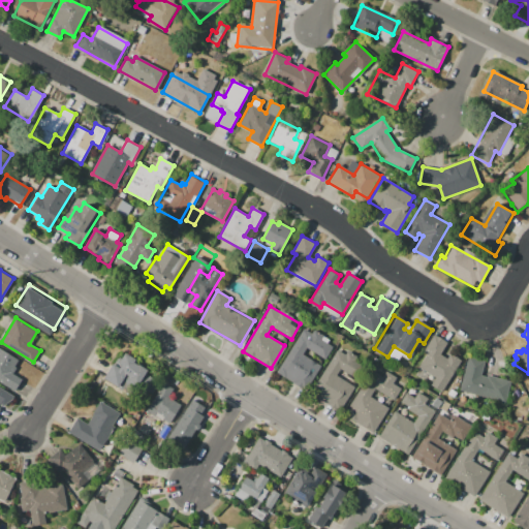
[(302,330),(310,334),(312,330),(321,335),(319,339),(332,346),(324,358),(307,347),(303,354),(318,364),(305,386),(278,371),(302,330)]
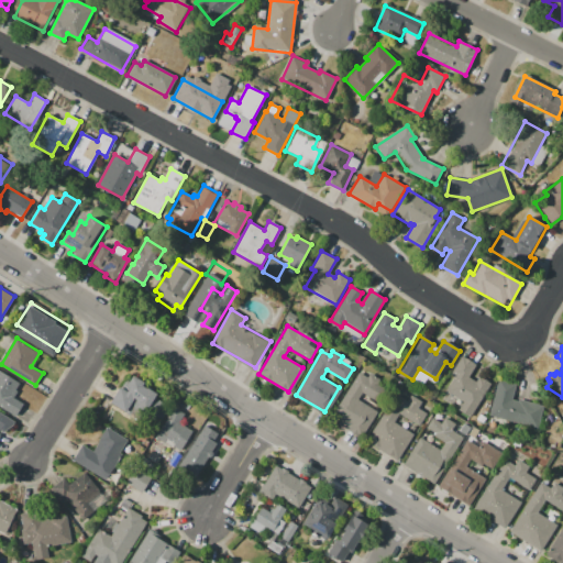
[(462,356),(476,365),(468,378),(476,383),(479,377),(490,385),(471,417),(459,410),(464,403),(445,390),(456,374),(452,372),(462,356)]
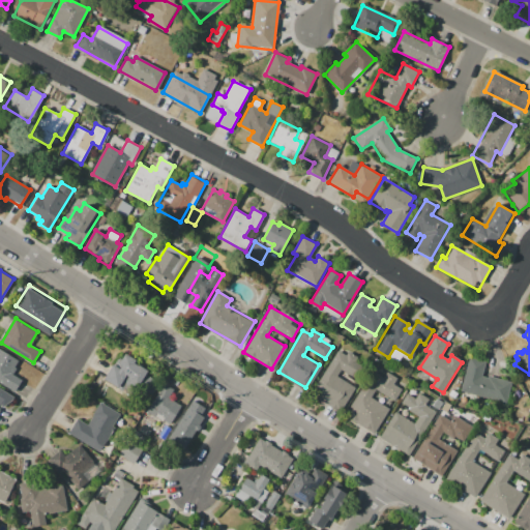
[(0,348),(22,361),(13,376),(20,379),(12,389),(0,381),(0,348)]
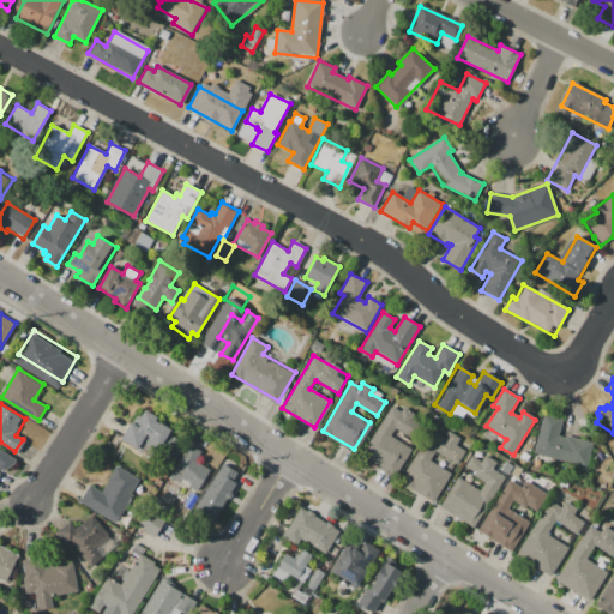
[(391,407),(399,411),(402,407),(411,413),(409,417),(422,425),(414,439),(395,427),(390,437),(411,449),(401,467),(395,464),(390,473),(362,456),(391,407)]
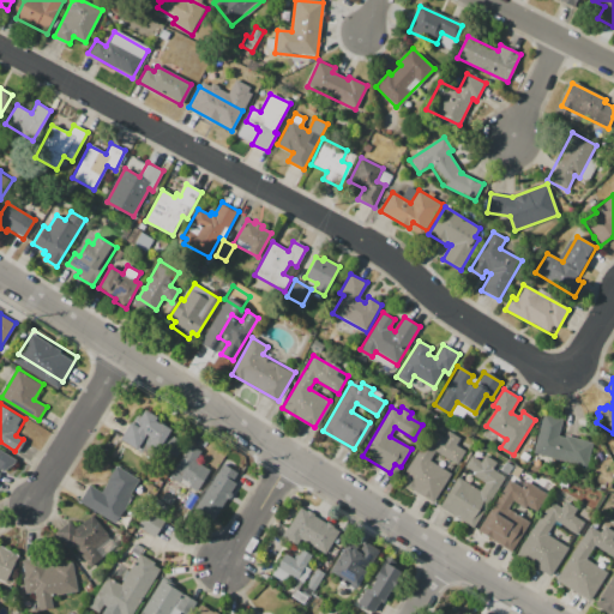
[(139,426),(140,423),(134,420),(137,414),(140,416),(144,409),(158,419),(157,421),(170,429),(168,433),(179,439),(175,445),(181,449),(176,456),(170,452),(169,456),(158,449),(158,447),(151,443),(146,450),(139,445),(137,449),(120,439),(131,421),(139,426)]
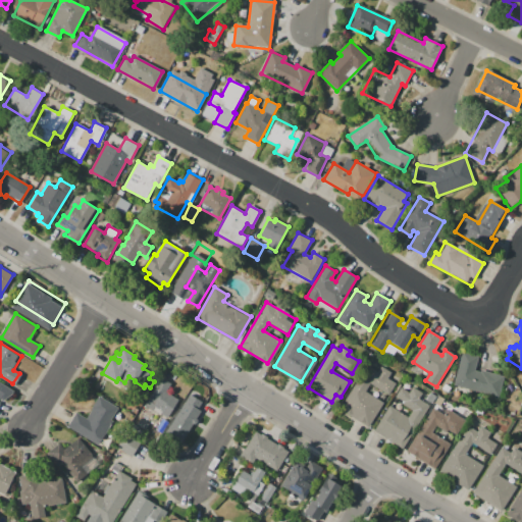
[(453,385),(462,352),(478,356),(474,370),(480,371),(480,369),(504,376),(498,398),(453,385)]
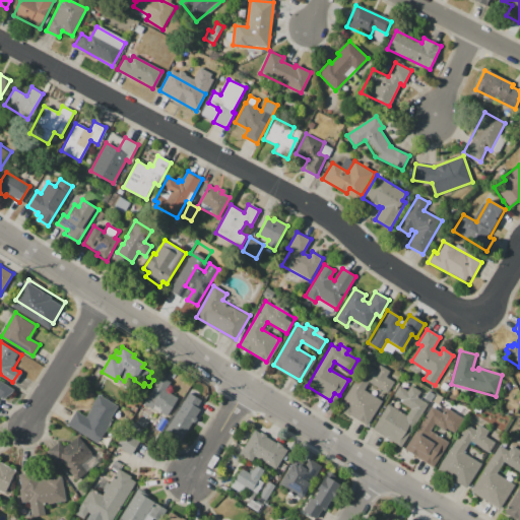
[(365,363),(376,371),(380,365),(390,371),(386,377),(394,381),(388,392),(369,380),(364,389),(382,400),(367,425),(338,407),(365,363)]
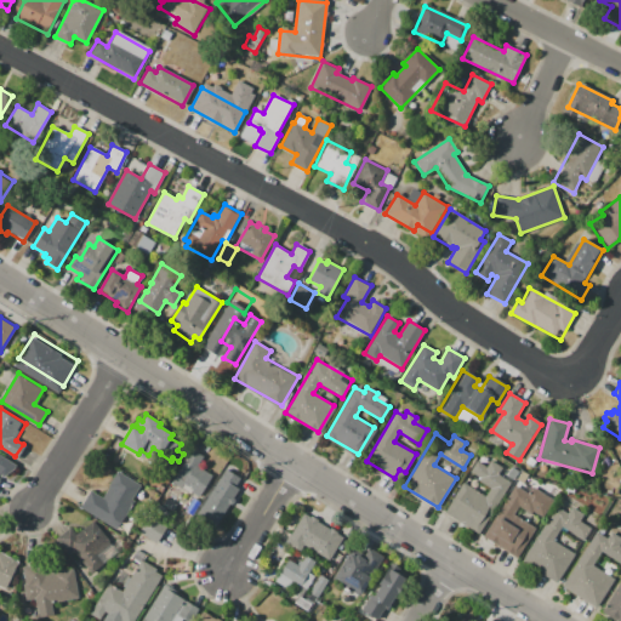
[(212,474),(197,501),(170,485),(192,450),(203,456),(197,466),(212,474)]
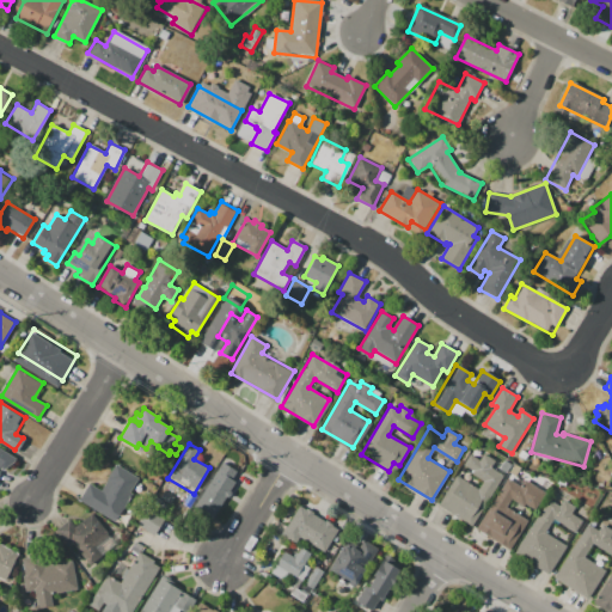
[(0,448),(17,459),(2,469),(0,467),(0,448)]
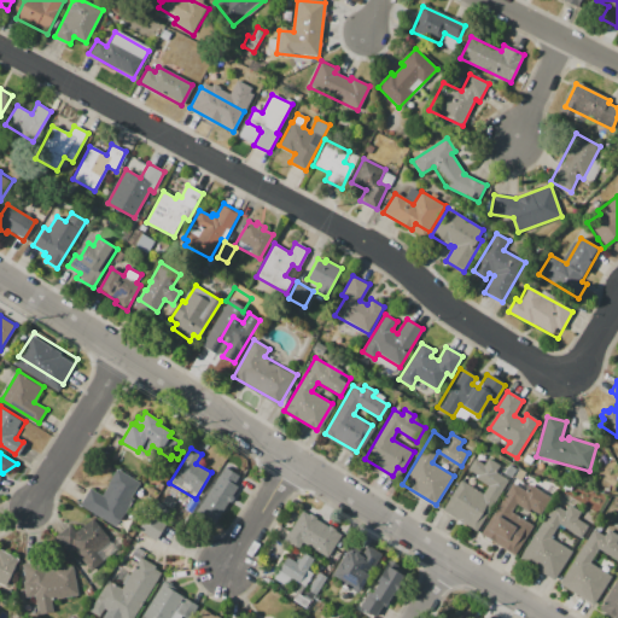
[(523,460),(526,454),(534,459),(530,464),(523,460)]
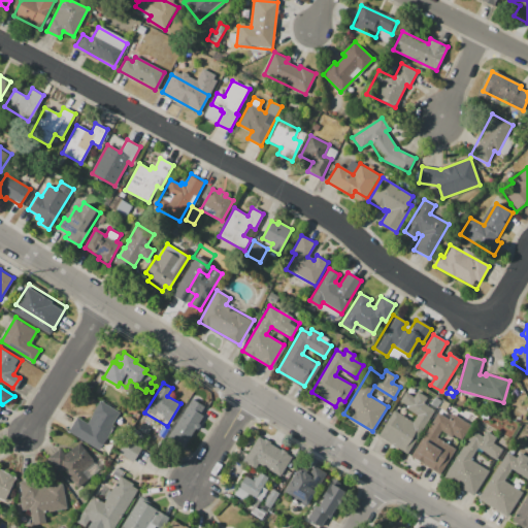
[(433,410),(407,454),(378,437),(394,411),(411,422),(417,415),(406,408),(408,405),(400,400),(404,393),(413,398),(417,391),(427,397),(423,404),(433,410)]
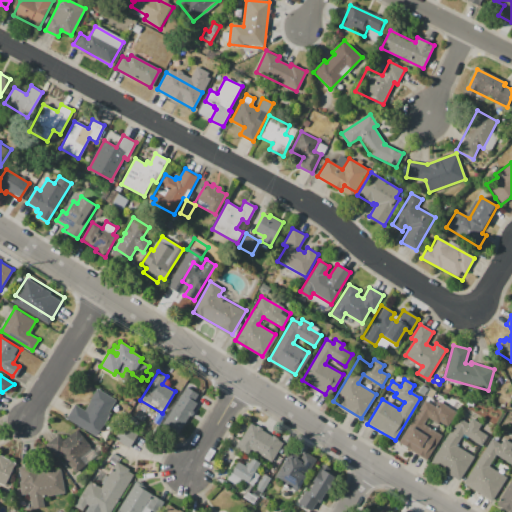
[(417,392),(422,385),(428,388),(423,396),(417,392)]
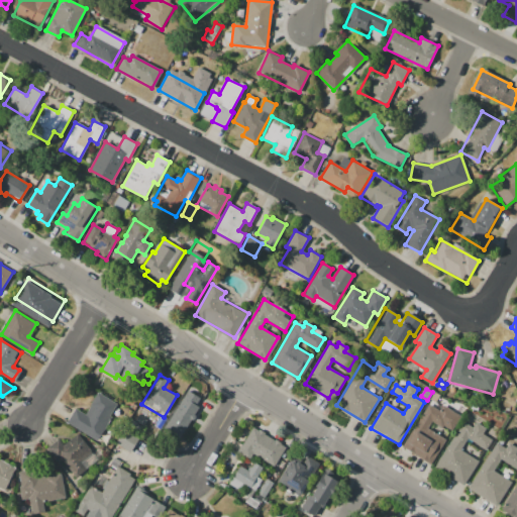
[(187,390),(203,400),(175,445),(159,435),(187,390)]
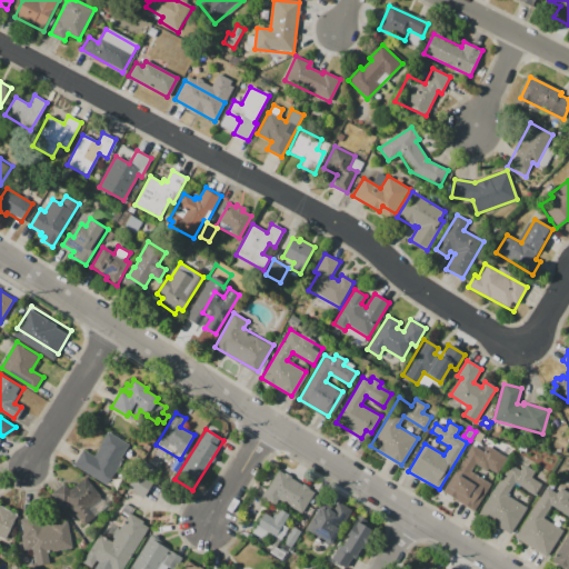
[(472,439),(478,431),(483,435),(479,443),(472,439)]
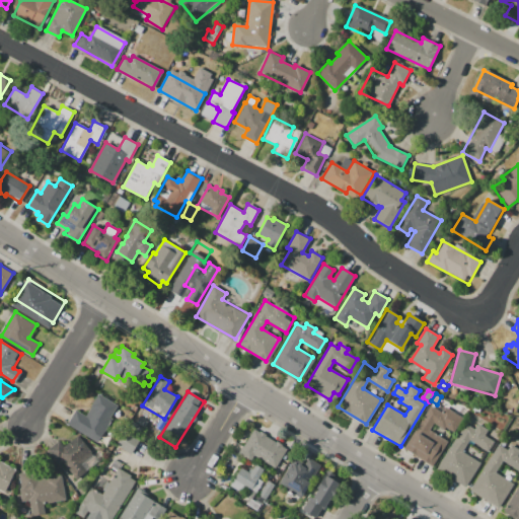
[(67,424),(75,410),(85,416),(91,406),(90,406),(97,394),(119,406),(97,442),(67,424)]
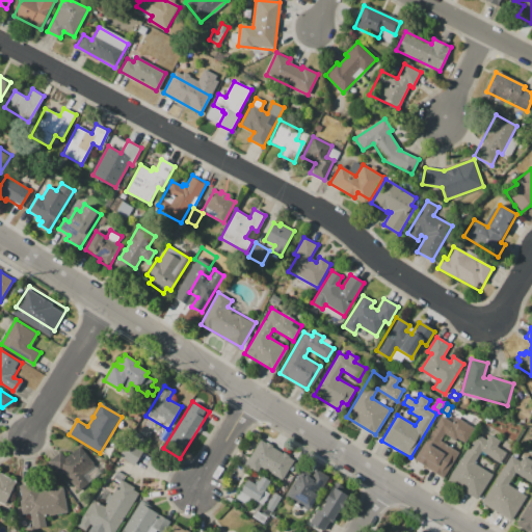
[(442,416),(453,423),(457,417),(473,427),(464,441),(457,435),(454,440),(445,434),(439,444),(428,437),(442,416)]
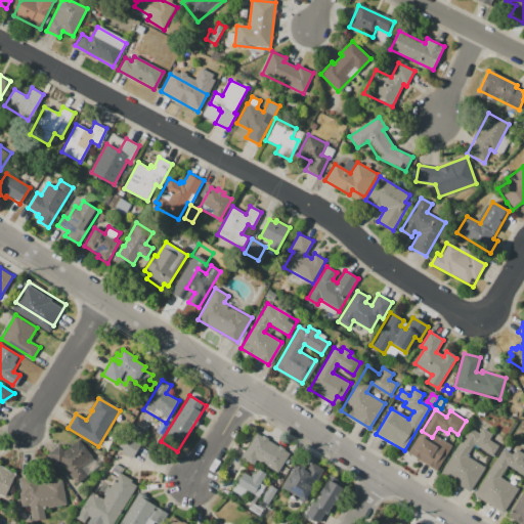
[(441,475),(469,428),(478,434),(481,428),(492,435),(489,440),(498,445),(493,455),(474,444),(468,455),(486,466),(471,492),(441,475)]
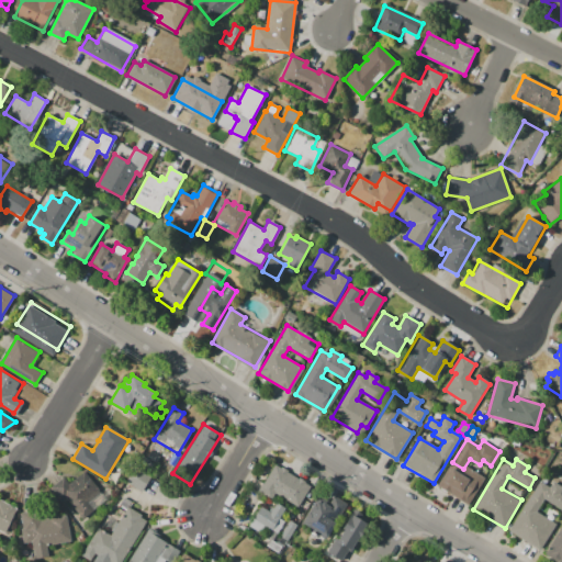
[(298,507),(261,485),(274,463),(311,486),(298,507)]
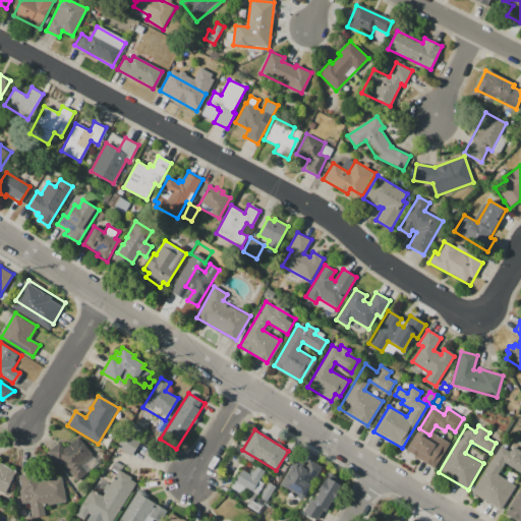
[(125,433),(138,442),(130,455),(117,447),(125,433)]
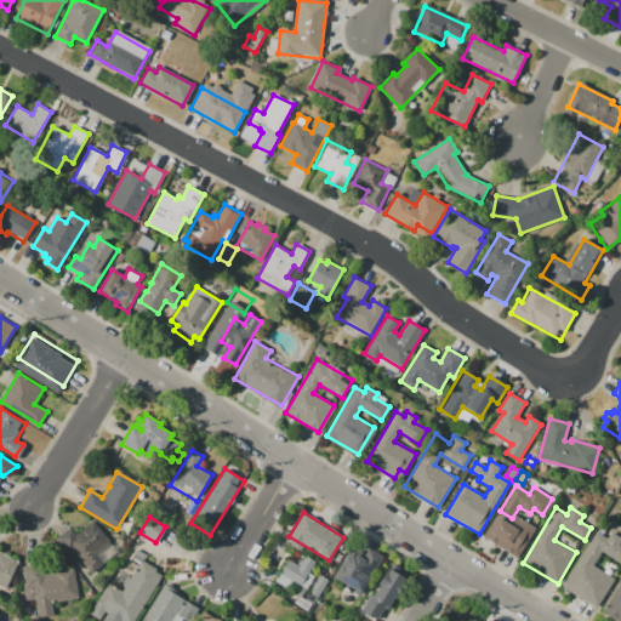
[(95,519),(113,545),(85,564),(74,547),(68,552),(58,537),(70,529),(74,534),(95,519)]
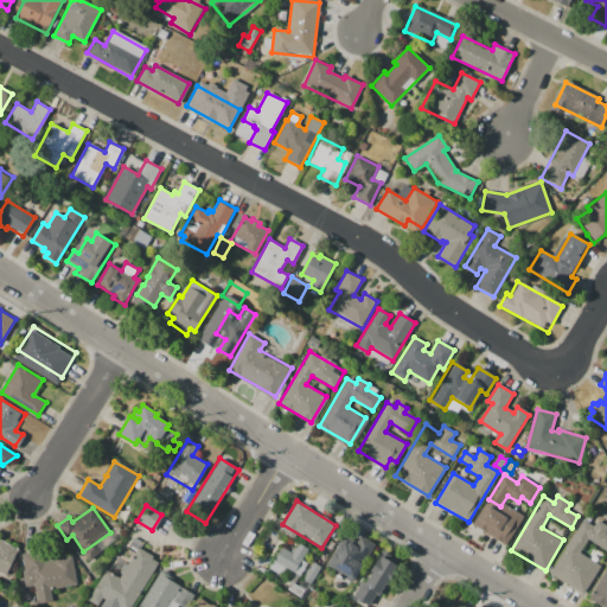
[(524,517),(508,545),(477,526),(489,508),(504,517),(509,509),(524,517)]
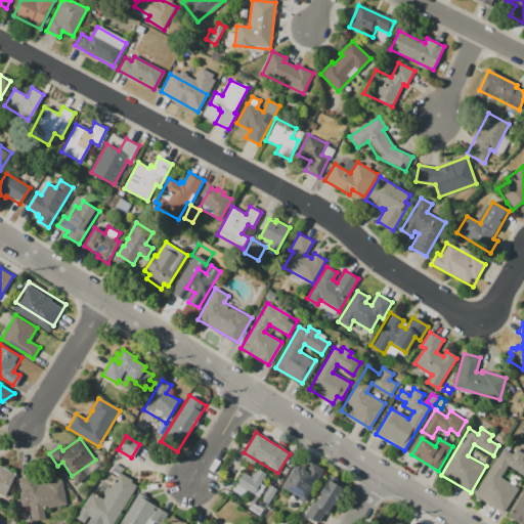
[(503,449),(513,454),(515,449),(523,454),(523,460),(523,462),(523,475),(509,466),(501,478),(519,488),(504,512),(476,495),(503,449)]
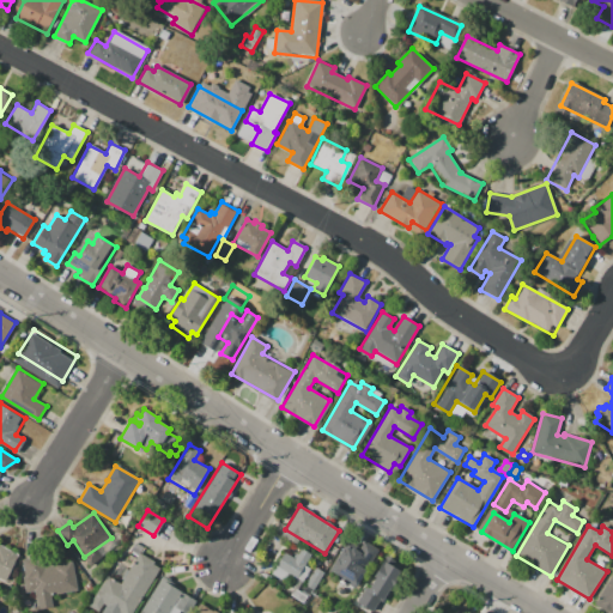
[(7,581),(0,577),(0,541),(20,552),(7,581)]
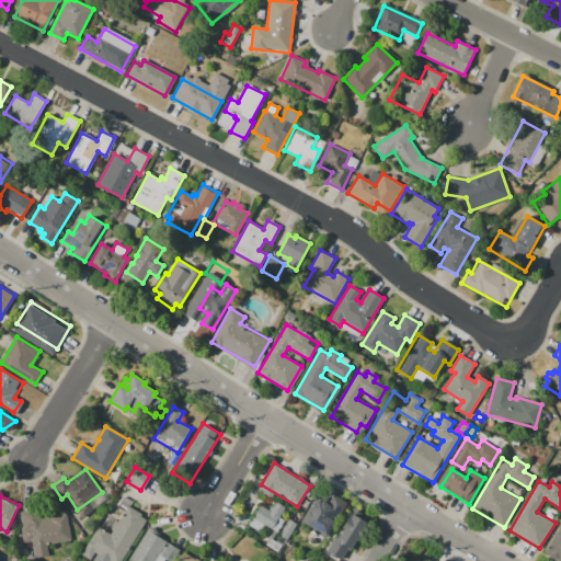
[(325,538),(302,524),(318,499),(341,513),(325,538)]
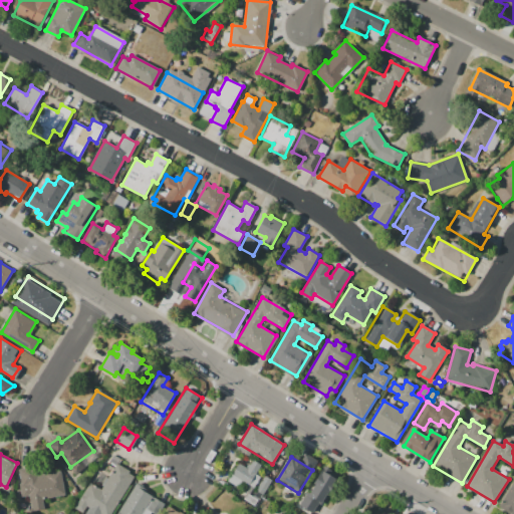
[(249,484),(232,473),(239,462),(256,473),(249,484)]
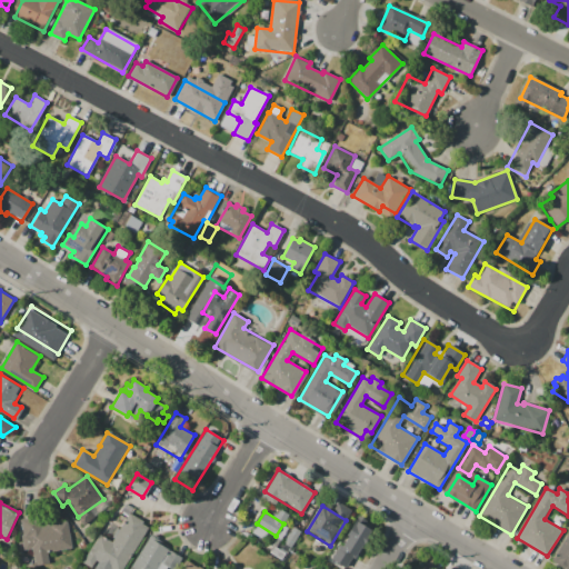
[(128,512),(151,527),(123,568),(109,568),(96,560),(92,566),(82,560),(99,533),(111,540),(128,512)]
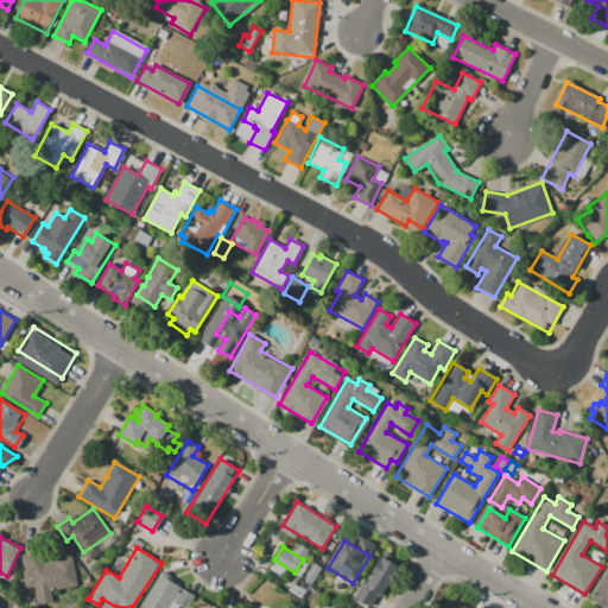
[(73,558),(76,586),(50,589),(51,602),(37,605),(36,593),(35,594),(33,587),(25,588),(23,571),(24,571),(21,556),(42,552),(43,562),(73,558)]
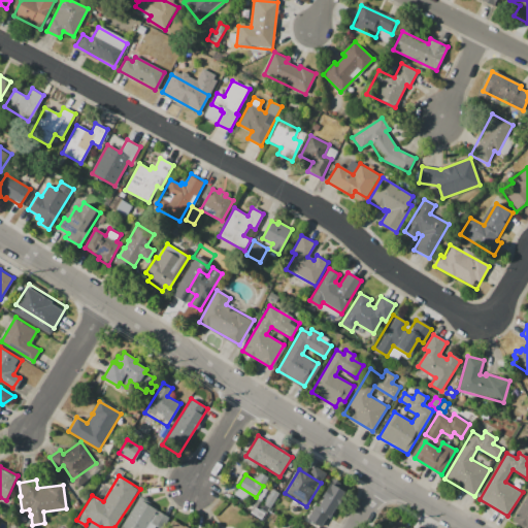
[(320,526),(310,521),(334,482),(343,488),(320,526)]
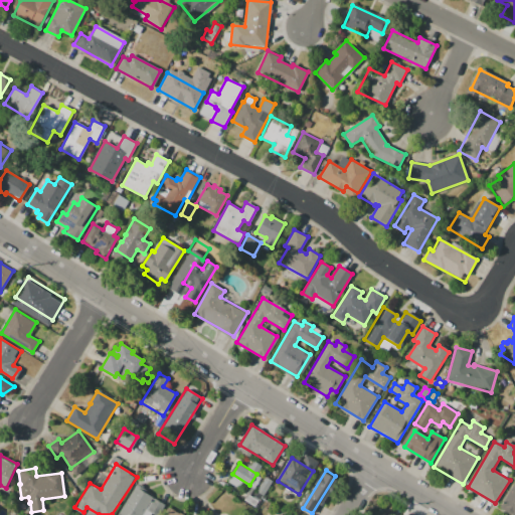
[(273,480),(263,495),(256,492),(266,476),(273,480)]
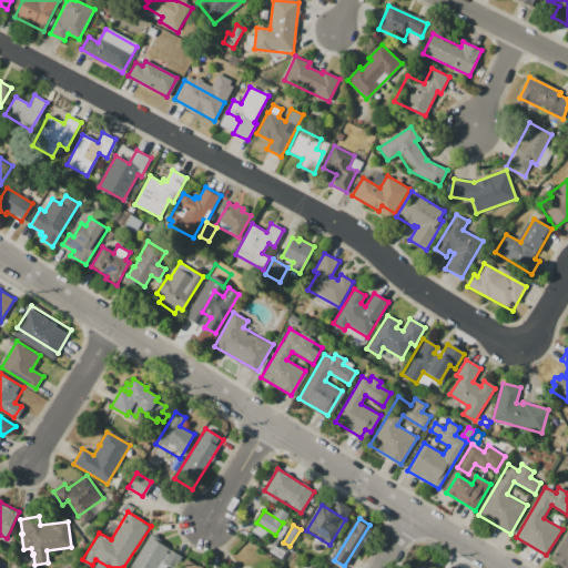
[(567,531),(567,567),(566,567),(551,558),(567,531)]
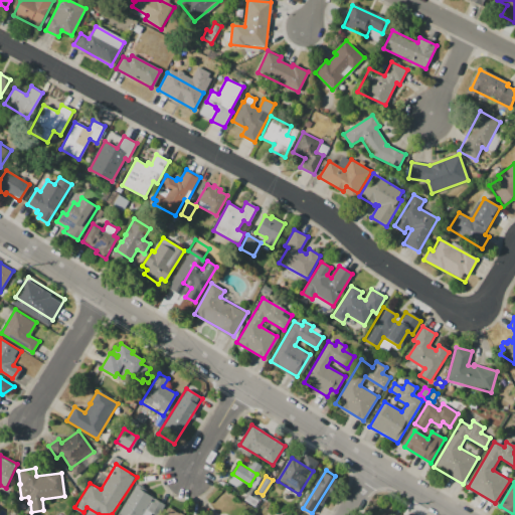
[(117,514),(136,484),(148,491),(147,493),(165,504),(158,514),(153,514),(151,514),(150,514),(117,514)]
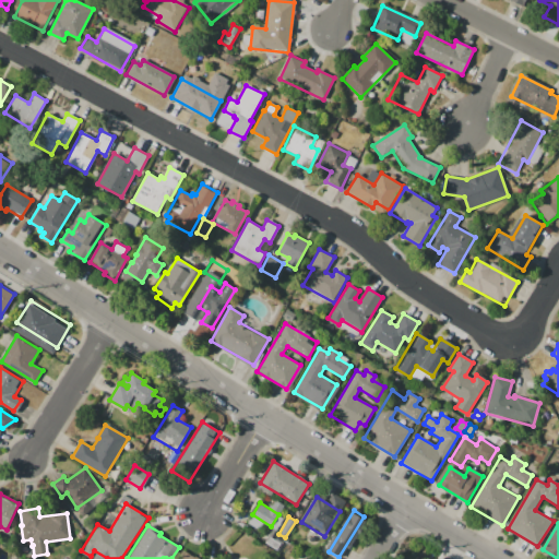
[(197,558),(179,549),(174,558),(197,558)]
